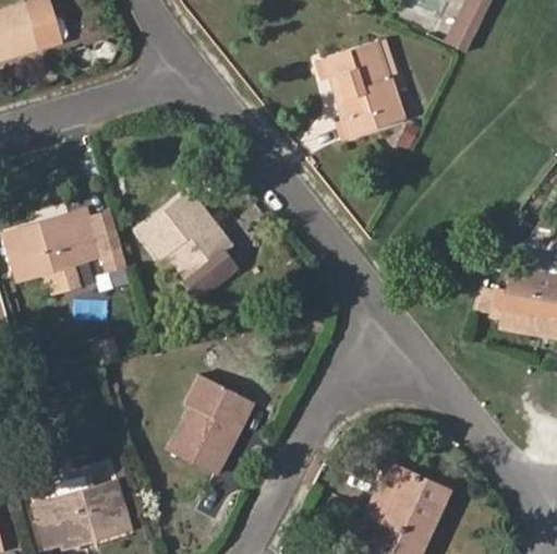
[(467,0),(445,44),(465,53),(492,0),(467,0)]
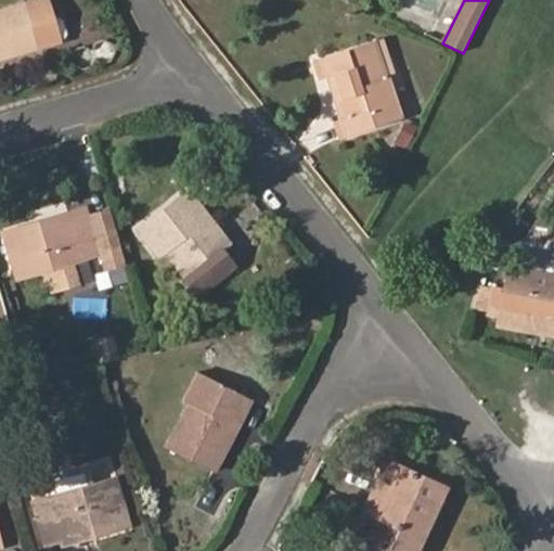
[(44,1),(24,7),(36,51),(63,43),(65,37),(62,24),(56,21),(50,23),(44,1)]
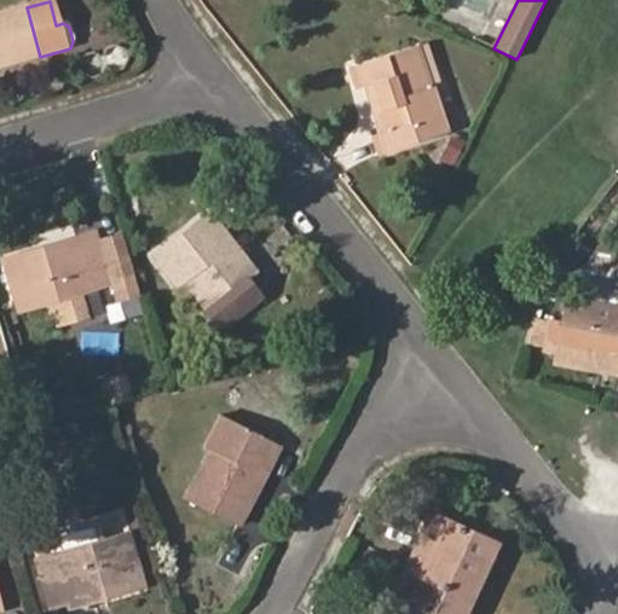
[(0,15),(0,68),(40,57),(27,7),(0,15)]
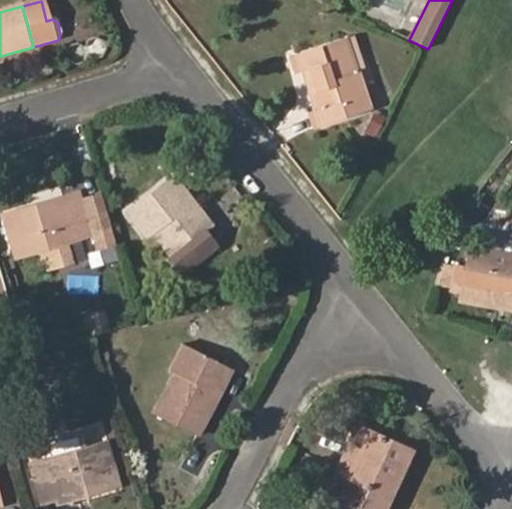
[(360,67),(351,39),(340,42),(348,71),(360,67)]
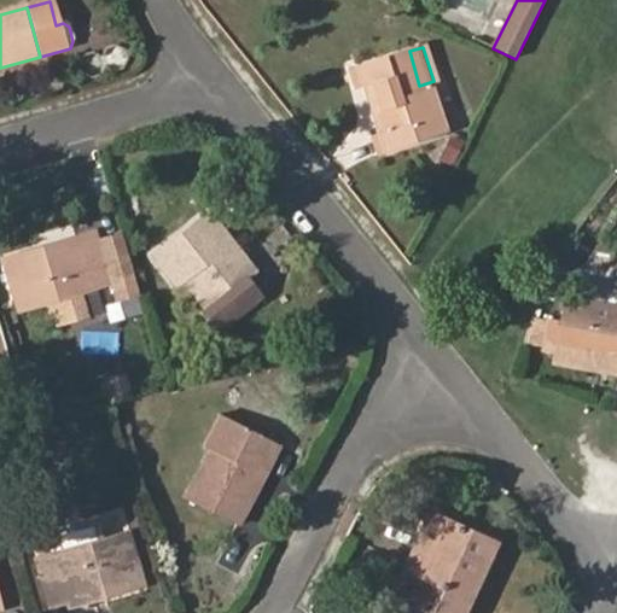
[(419,86),(409,51),(355,69),(361,87),(373,83),(389,134),(379,136),(384,155),(450,130),(434,81),(419,86)]
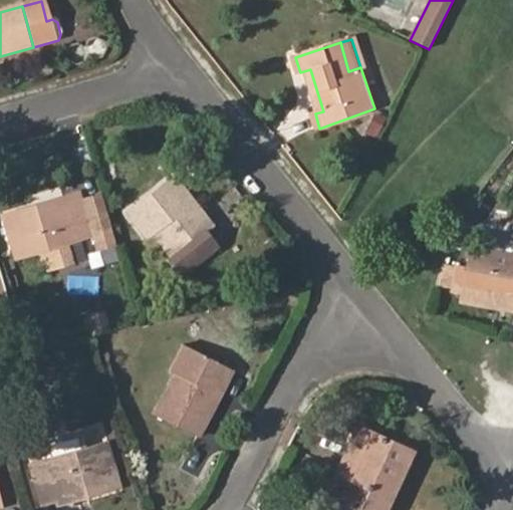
[(300,72),(315,113),(323,111),(310,69),(300,72)]
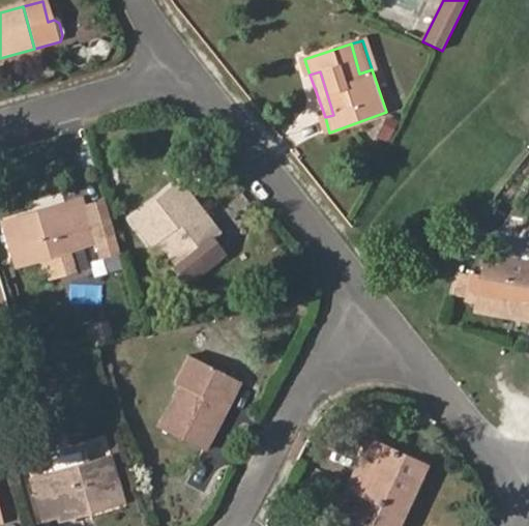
[(402,127),(387,121),(378,139),(393,145),(402,127)]
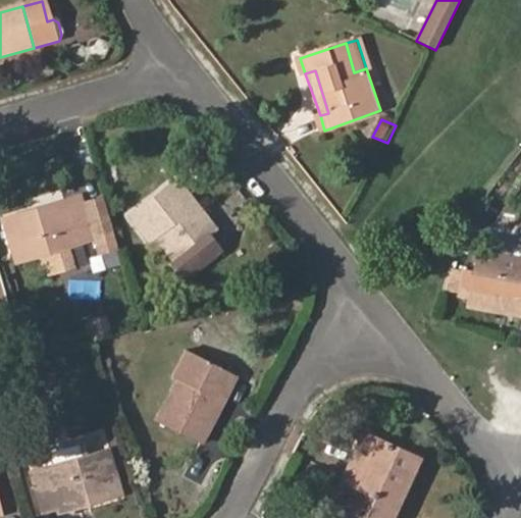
[(192,212),(196,208),(176,184),(171,188),(192,212)]
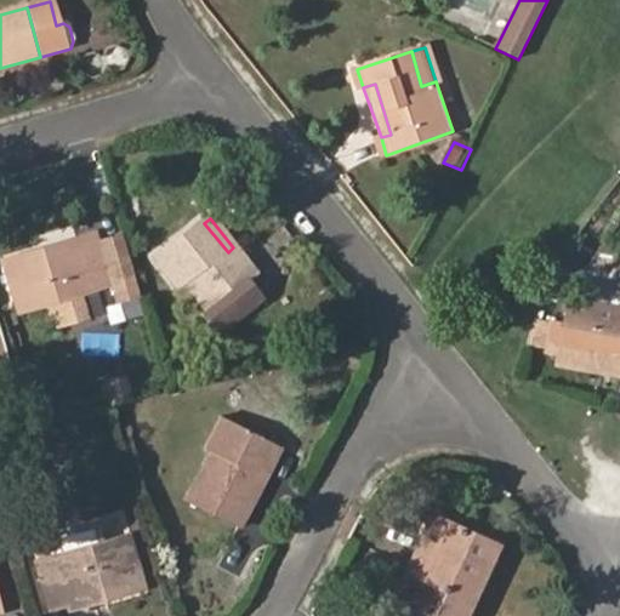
[(249,280),(254,274),(233,247),(228,252),(204,223),(158,260),(180,287),(185,284),(208,313),(202,317),(217,337),(265,301),(249,280)]
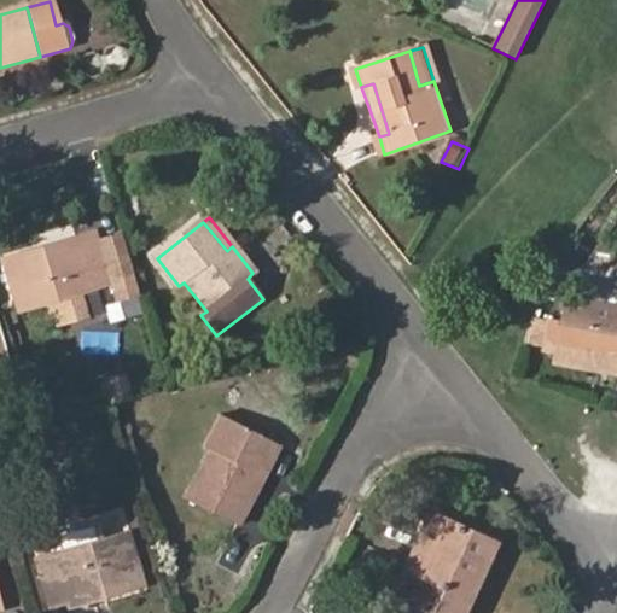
[(52,247),(54,255),(102,240),(99,234),(52,247)]
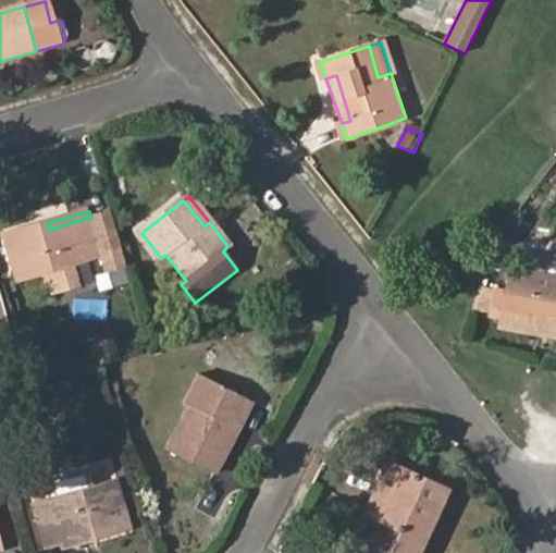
[(2,237),(15,283),(102,256),(106,269),(125,263),(118,235),(98,240),(94,223),(91,217),(49,230),(47,223),(2,237)]
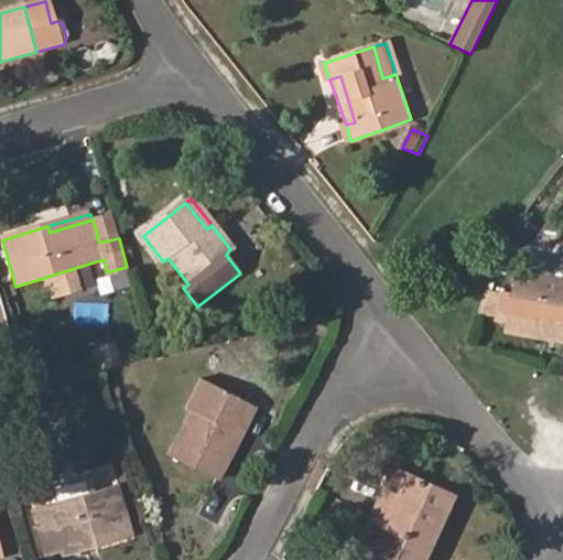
[(99,243),(119,238),(114,221),(95,226),(99,243)]
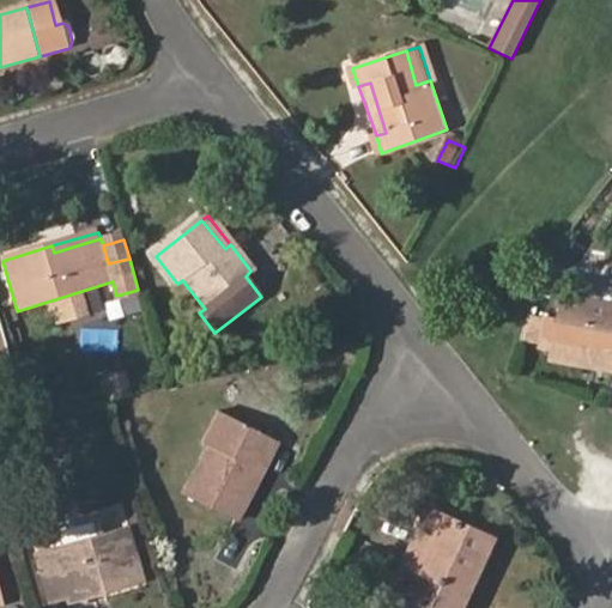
[(611,251),(594,248),(570,281),(581,275),(607,281),(610,268),(611,268),(611,251)]
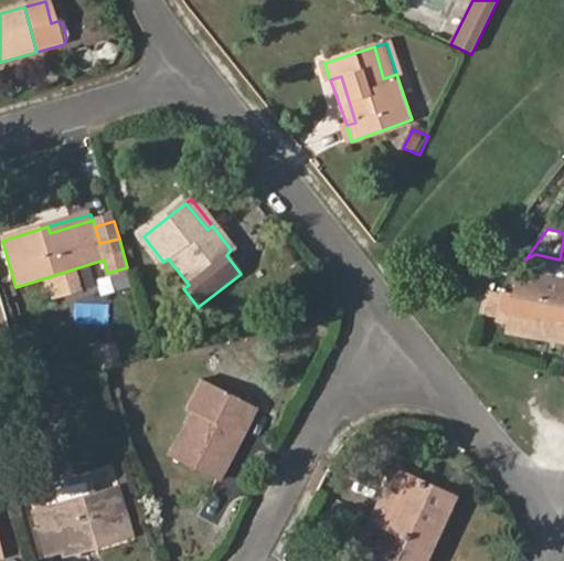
[(518,329),(518,335),(563,343),(563,283),(555,281),(560,260),(535,254),(525,260),(524,275),(521,274),(511,329),(518,329)]
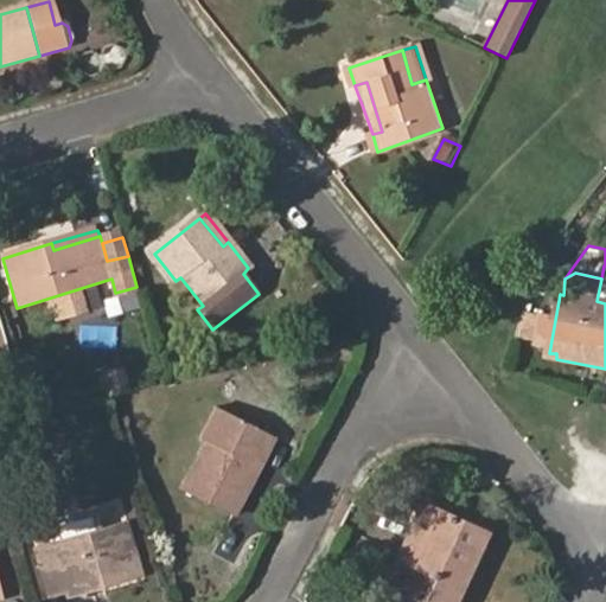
[(87,290),(90,305),(115,298),(112,285),(87,290)]
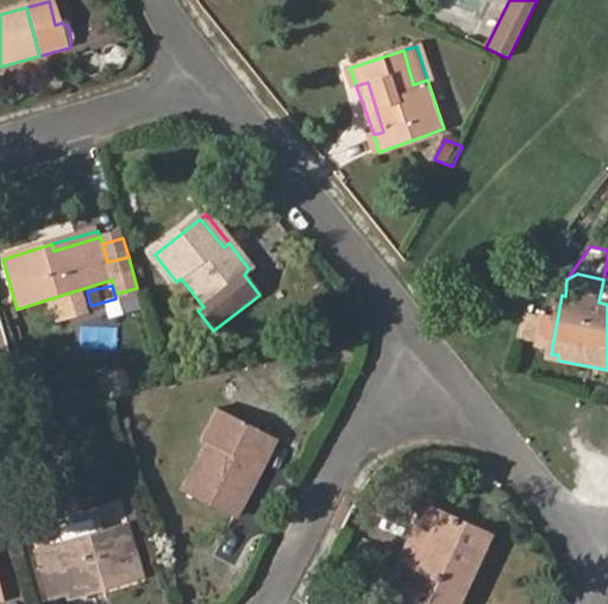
[(255,470),(270,438),(214,408),(199,440),(206,445),(181,491),(237,521),(262,473),(255,470)]
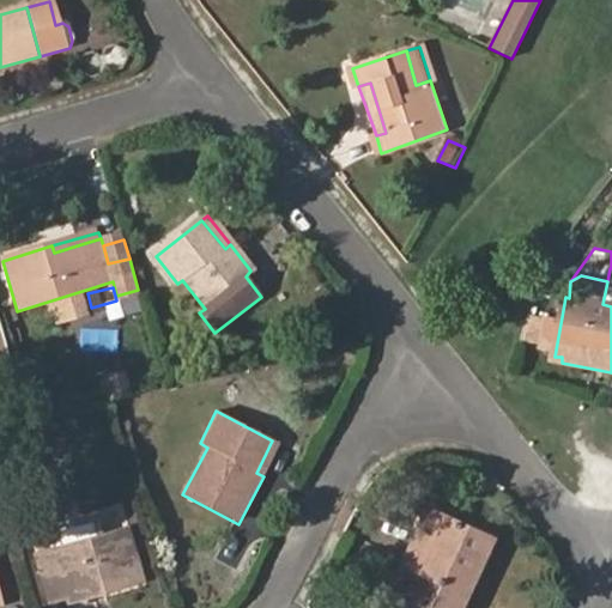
[(264,476),(280,445),(272,441),(256,473),(264,476)]
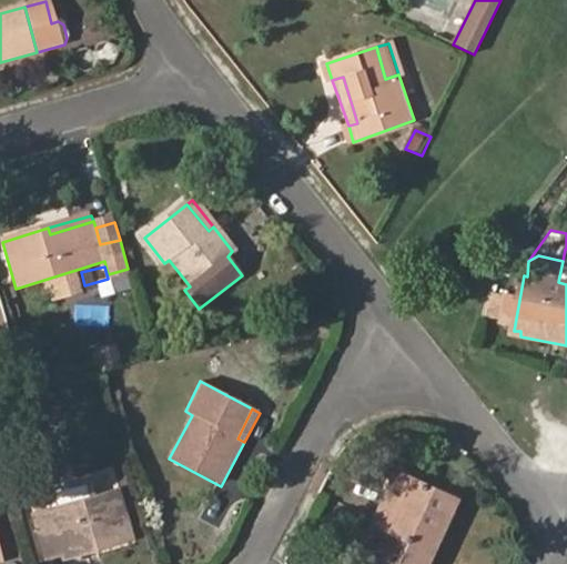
[(429,563),(457,503),(396,475),(374,525),(411,543),(402,563),(429,563)]
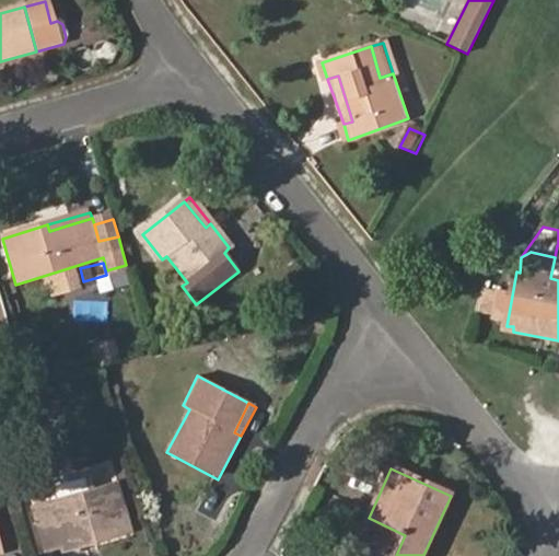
[(91,475),(48,487),(54,506),(35,510),(46,549),(62,545),(95,535),(97,543),(129,534),(116,487),(95,493),(91,475)]
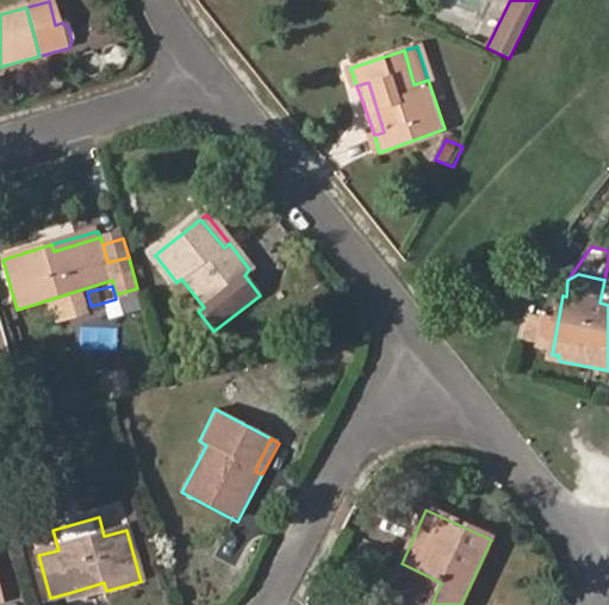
[(68,593),(70,600),(106,591),(104,582),(68,593)]
